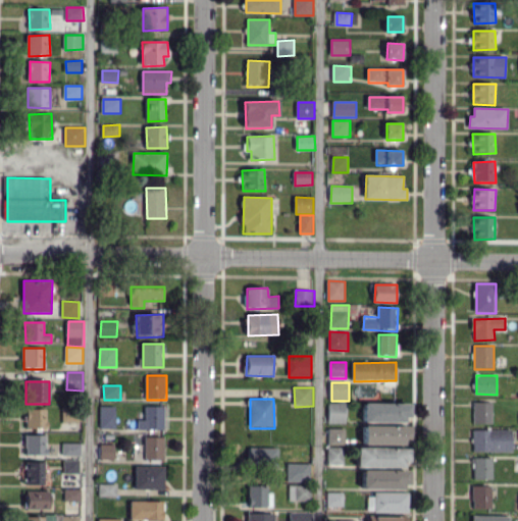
[(329,424),(347,424),(347,404),(330,403),(329,424)]
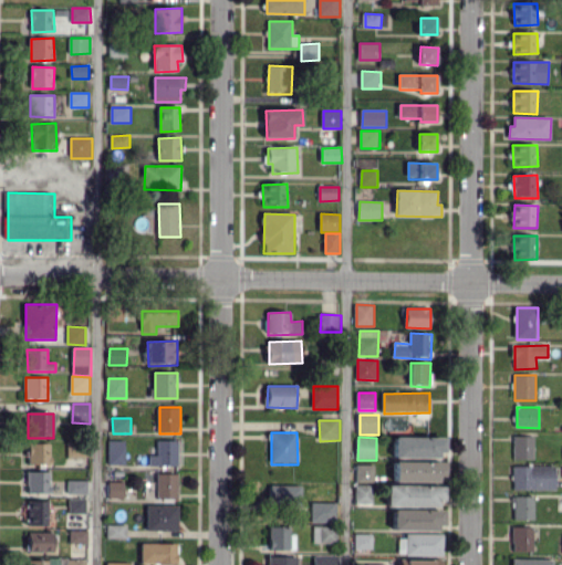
[(536,437),(516,437),(516,461),(536,460),(536,437)]
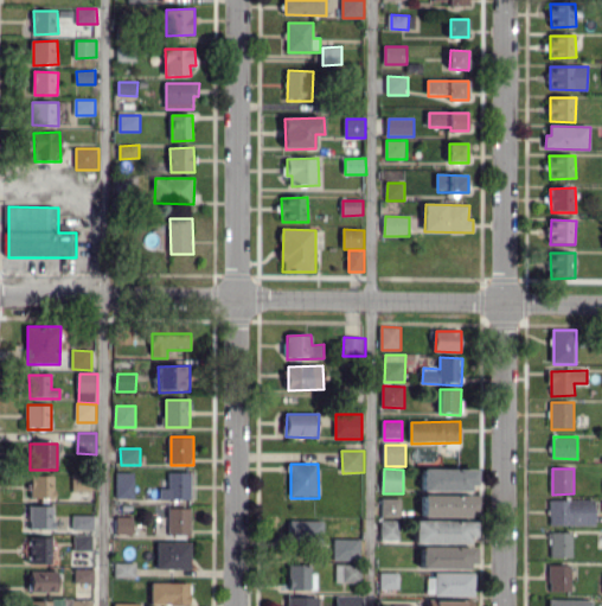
[(423,491),(475,492),(475,470),(424,470),(423,491)]
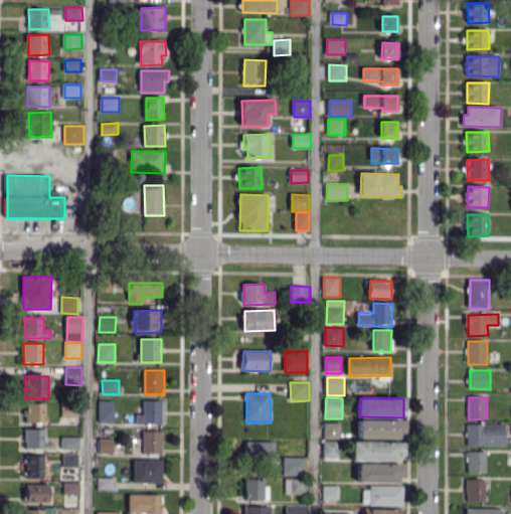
[(164,401),(145,400),(144,414),(137,414),(137,424),(164,425),(164,401)]
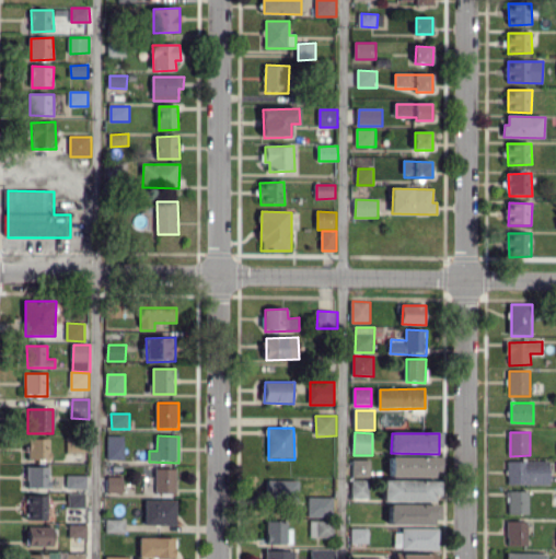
[(125,462),(126,437),(109,437),(108,461),(125,462)]
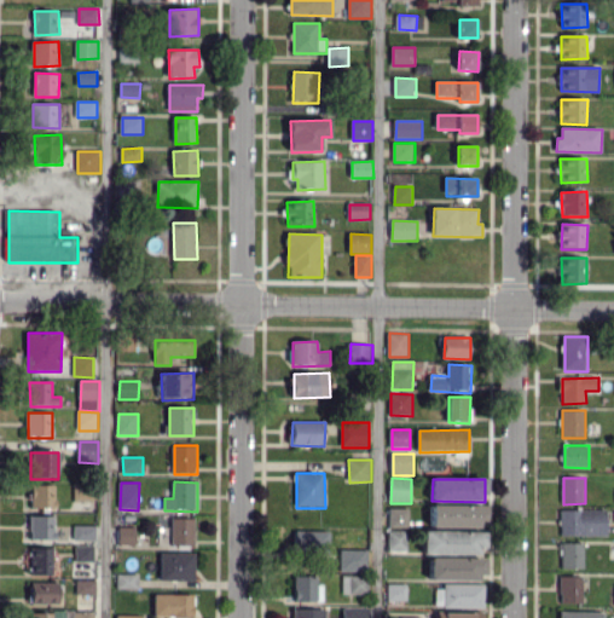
[(57,485),(33,485),(33,510),(56,510),(57,485)]
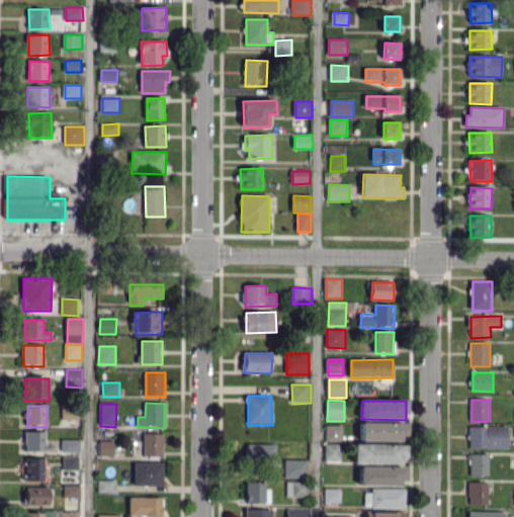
[(408,423),(362,423),(362,441),(407,442),(408,423)]
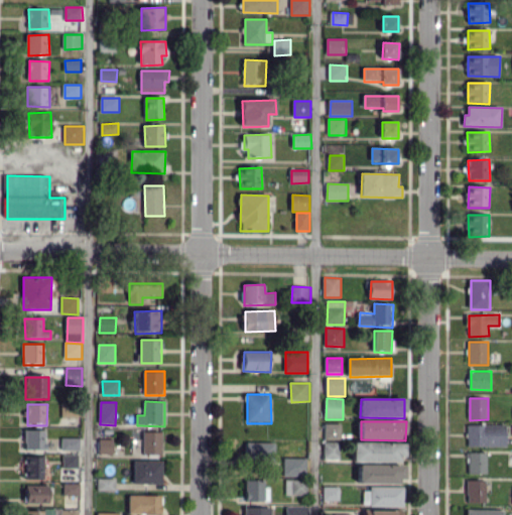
[(343,424),(327,423),(327,440),(342,441),(343,424)]
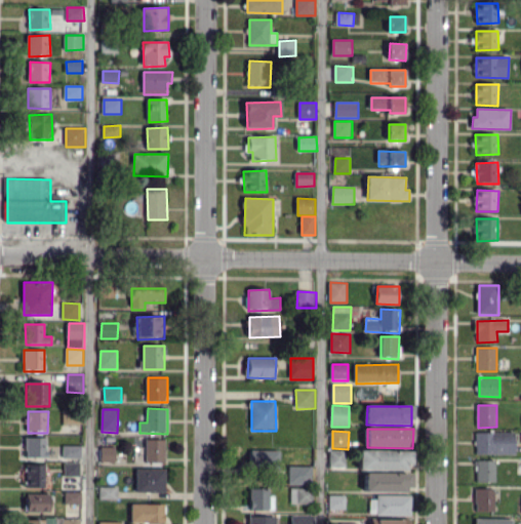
[(516,455),(516,433),(477,434),(477,455),(516,455)]
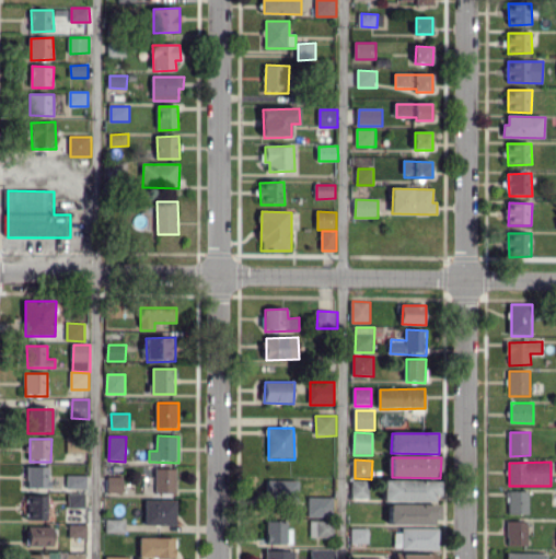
[(51,467),(29,467),(29,490),(51,490),(51,467)]
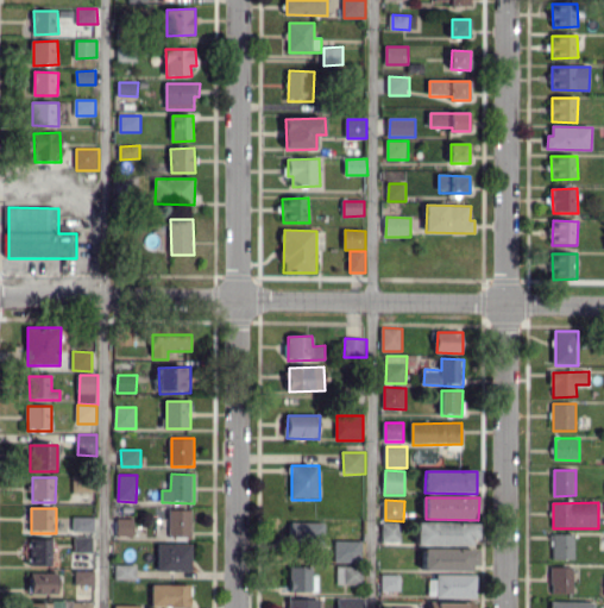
[(171,538),(194,537),(194,511),(170,511),(171,538)]
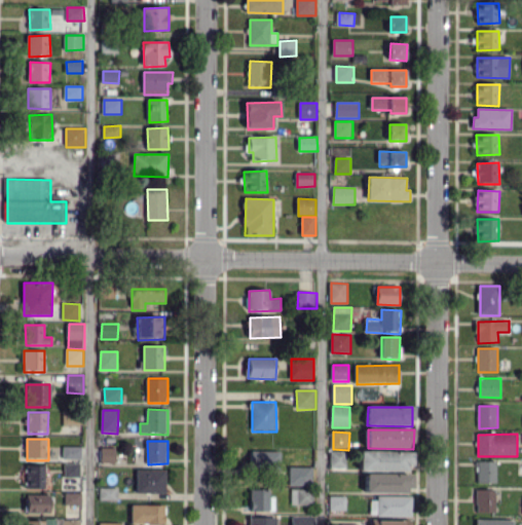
[(64,459),(83,460),(83,447),(64,447),(64,459)]
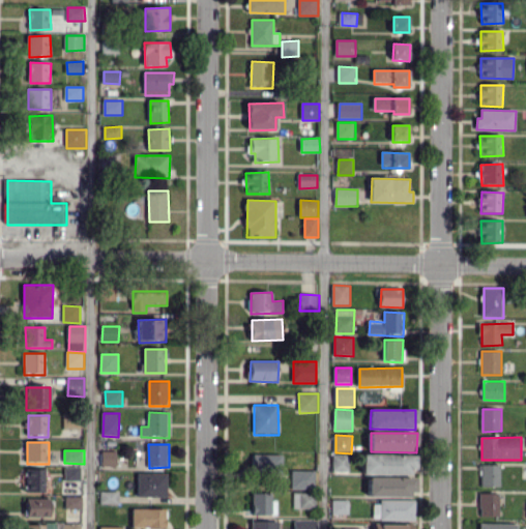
[(117,451),(103,451),(104,468),(117,467),(117,451)]
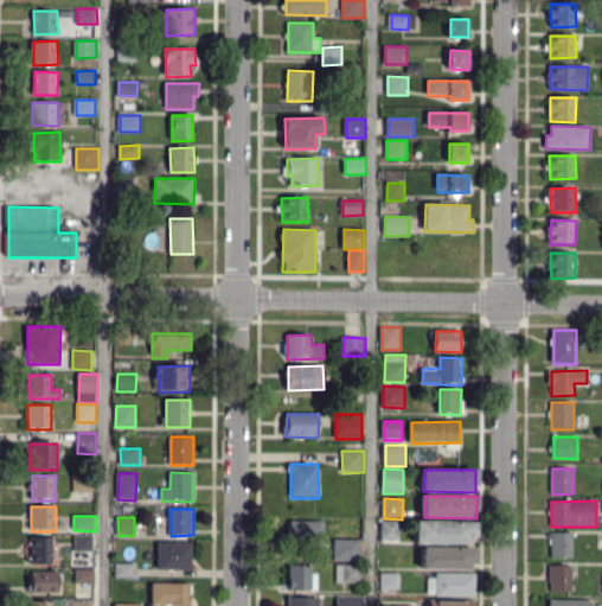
[(325,522),(290,521),(290,542),(324,542),(325,522)]
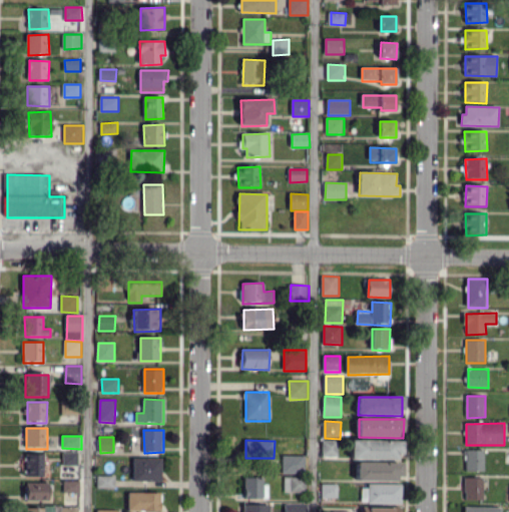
[(352,459),(403,460),(404,441),(352,440),(352,459)]
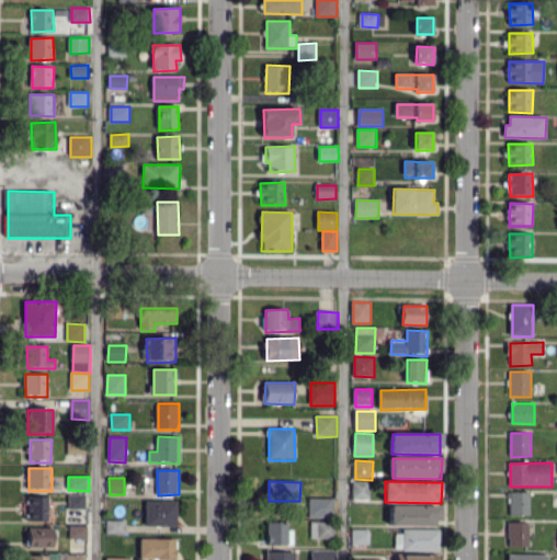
[(531,492),(510,492),(511,516),(531,516),(531,492)]
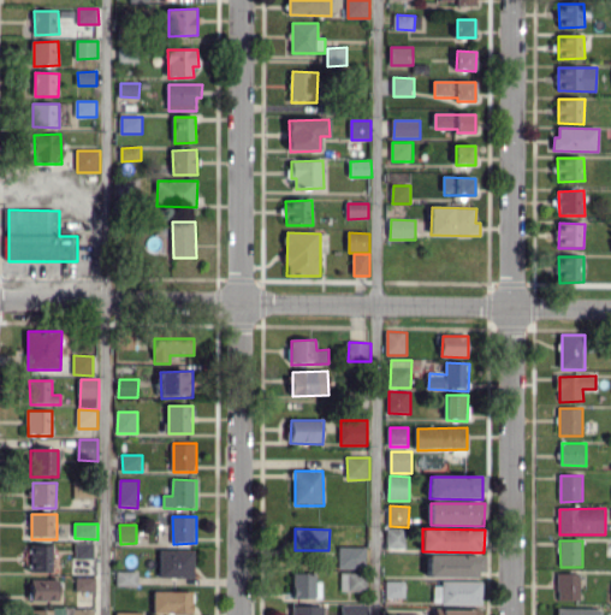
[(76,559),(94,560),(95,543),(77,543),(76,559)]
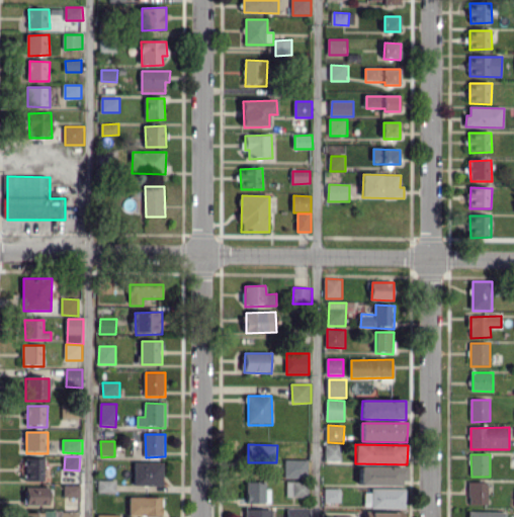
[(45,458),(27,458),(27,482),(46,482),(45,458)]
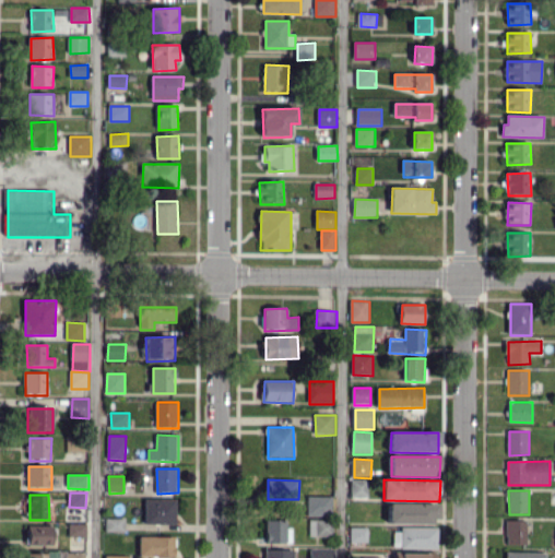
[(333,497),(309,496),(308,517),(332,517),(333,497)]
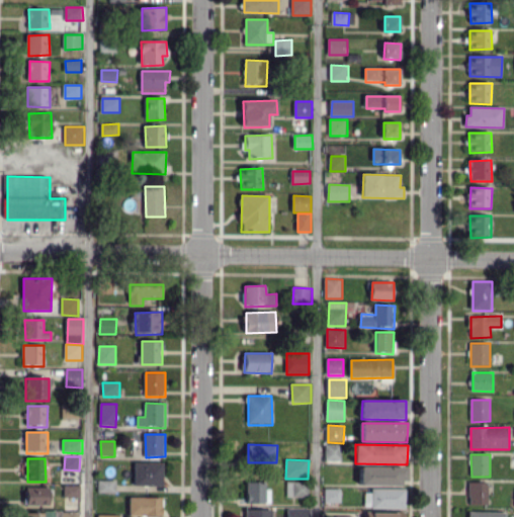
[(165,463),(136,462),(136,486),(164,487),(165,463)]
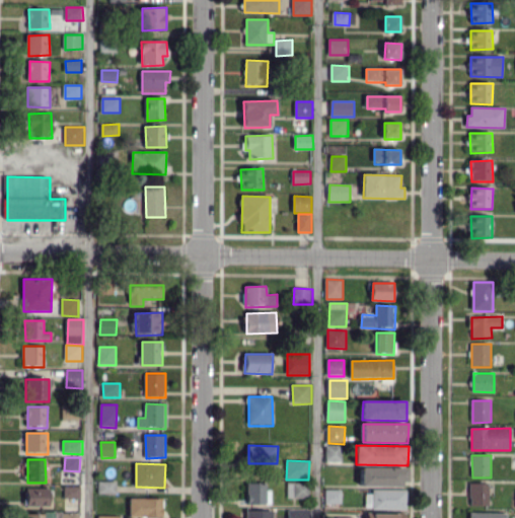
[(362,487),(407,487),(407,468),(362,467),(362,487)]
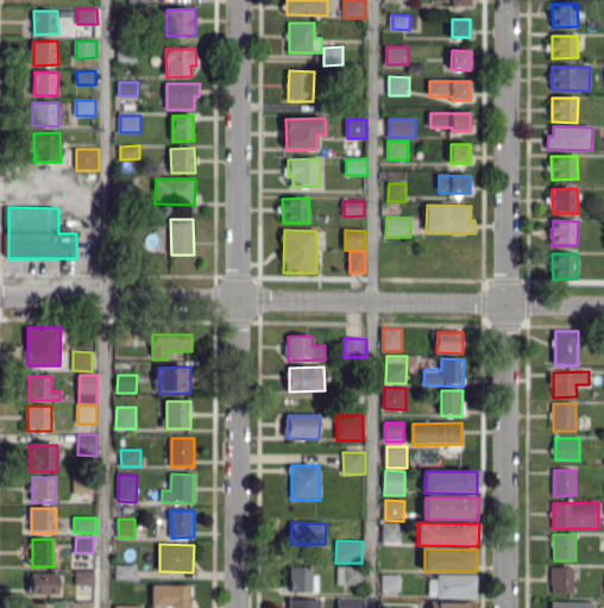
[(138,581),(138,565),(118,564),(117,580),(138,581)]
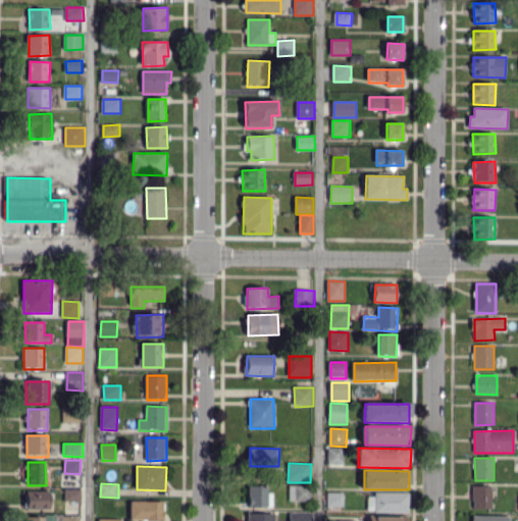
[(274,508),(274,492),(267,492),(267,484),(250,484),(250,508),(274,508)]
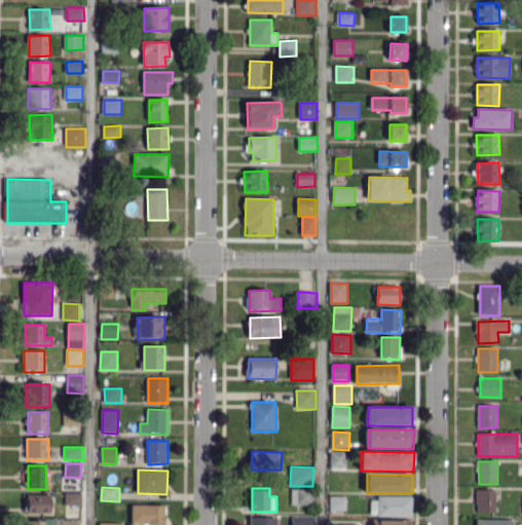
[(293,504),(314,504),(314,489),(292,490),(293,504)]
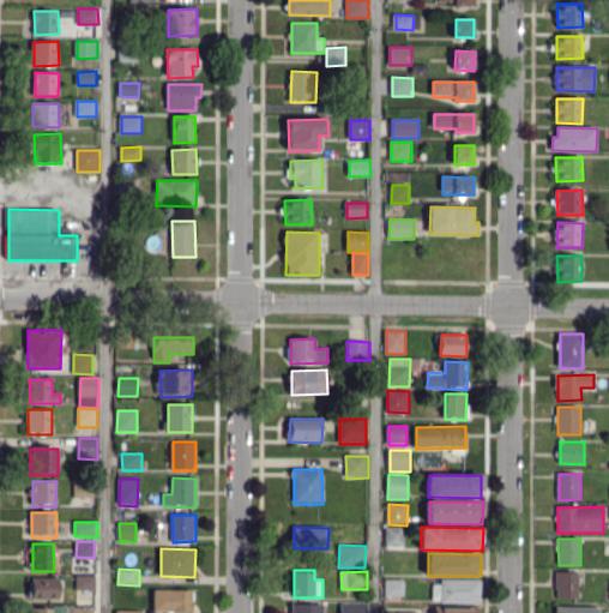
[(580,600),(580,572),(558,572),(558,600),(580,600)]
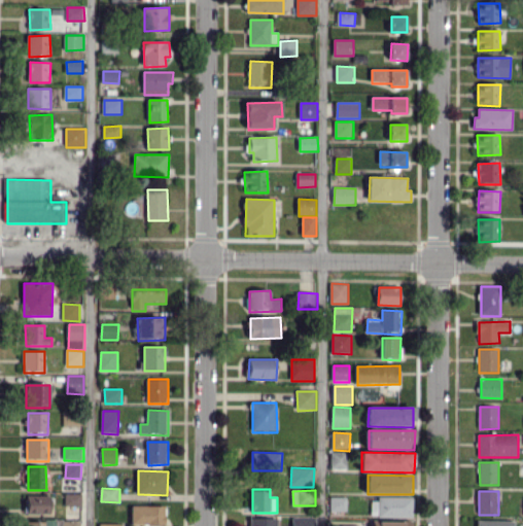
[(82,494),(66,494),(66,507),(82,507),(82,494)]
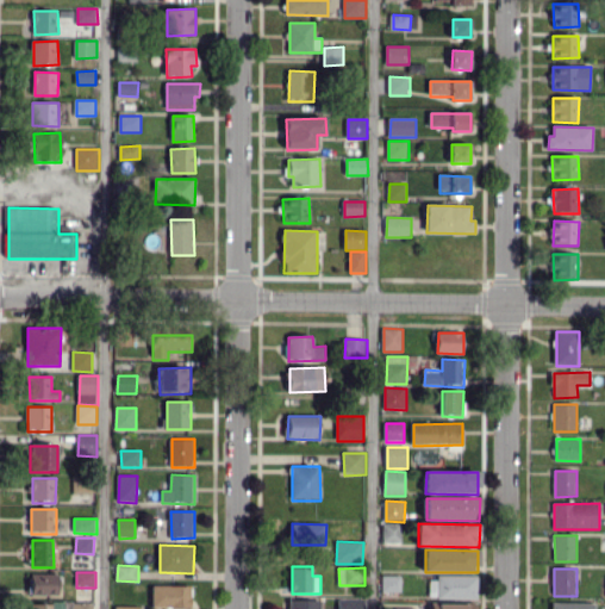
[(58,575),(32,575),(31,596),(58,596),(58,575)]
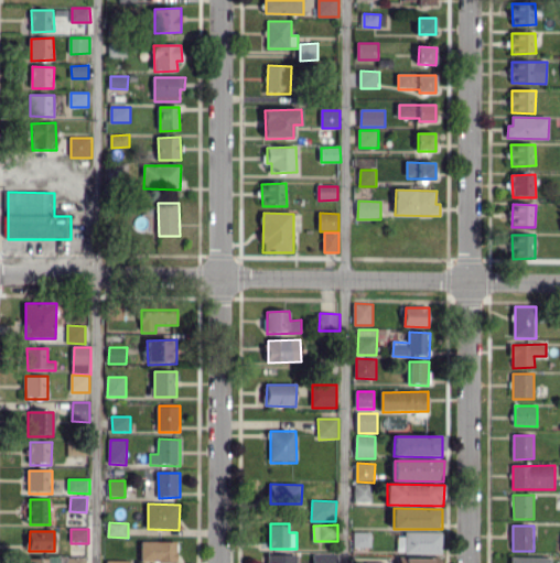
[(373,549),(373,532),(355,532),(355,548),(373,549)]
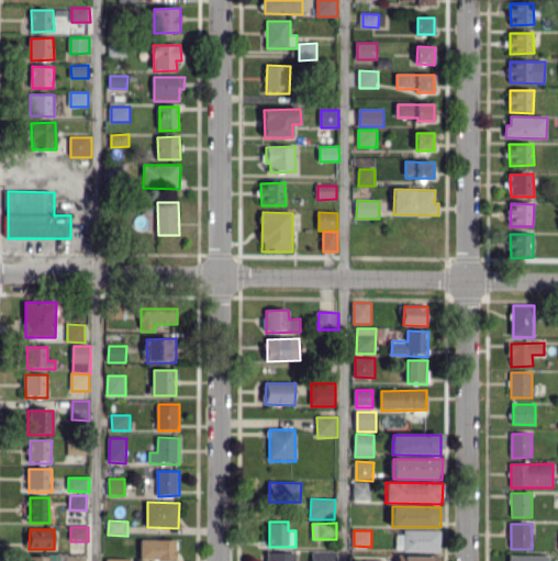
[(442,552),(442,531),(398,531),(398,552),(442,552)]
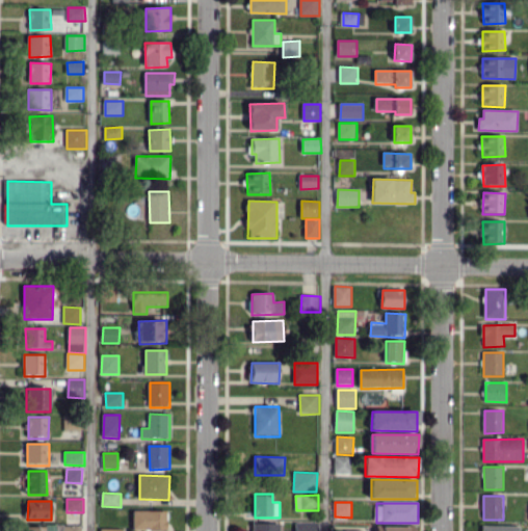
[(167,530),(167,511),(134,510),(133,529),(167,530)]
